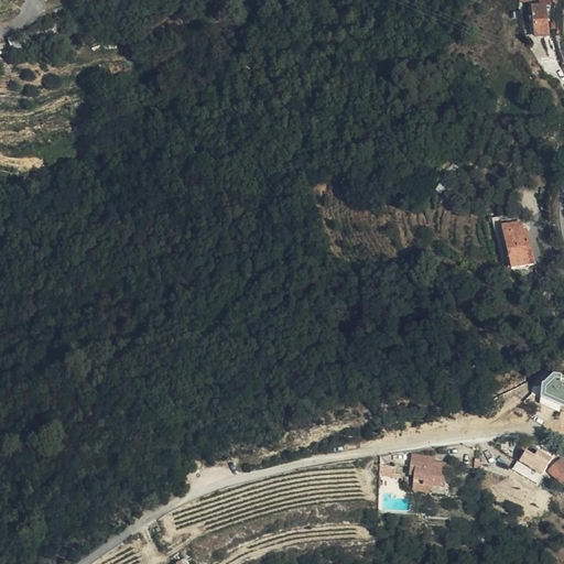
[(550,49),(541,23),(530,28),(540,53),(550,49)]
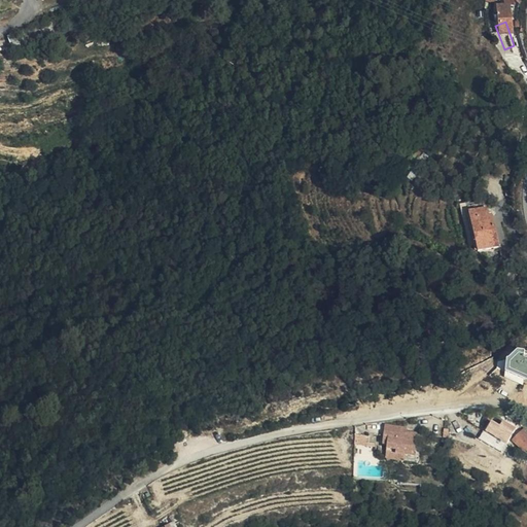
[(395,155),(389,151),(383,157),(389,163),(395,155)]
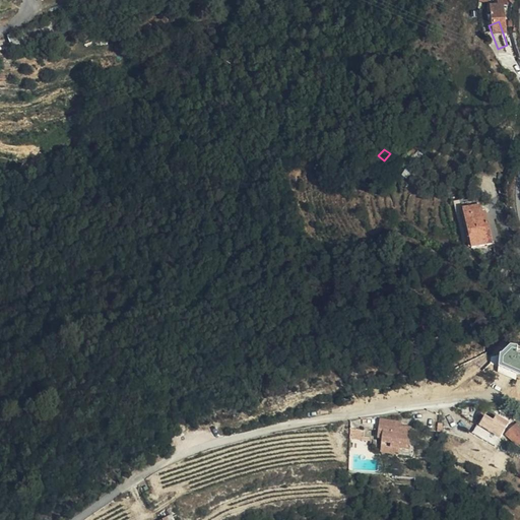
[(418,159),(414,156),(399,180),(402,182),(418,159)]
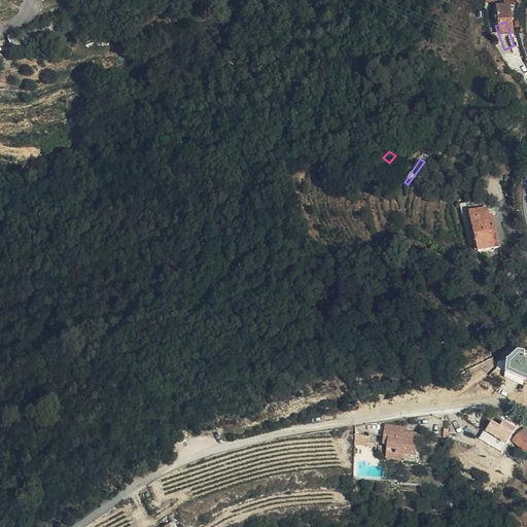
[(468,255),(477,254),(469,219),(467,211),(459,213),(468,255)]
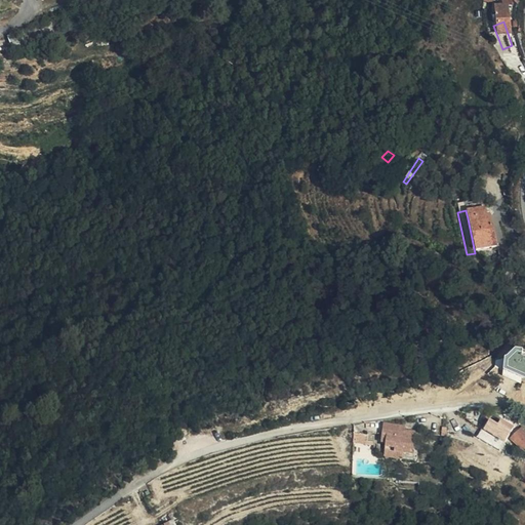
[(468,218),(475,253),(475,259),(495,255),(492,240),(488,241),(486,233),(483,215),(468,218)]
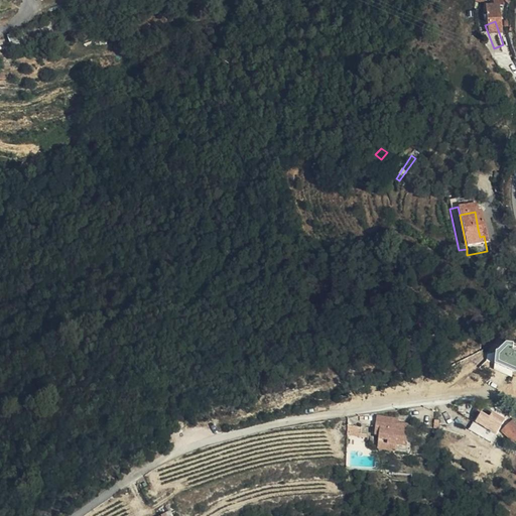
[(474,421),(496,434),(505,419),(482,407),(474,421)]
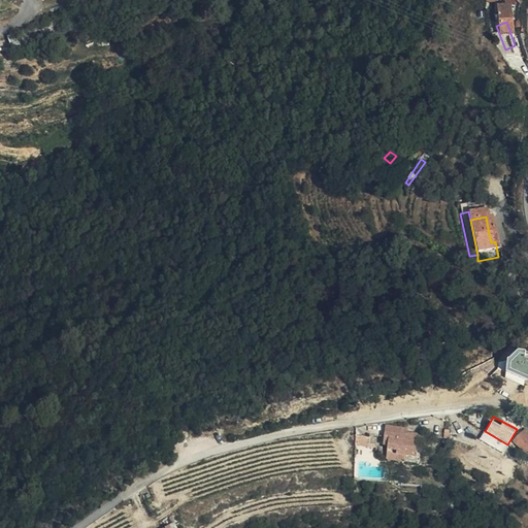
[(391,460),(420,462),(421,446),(410,446),(410,440),(410,435),(388,435),(387,455),(391,455),(391,460)]
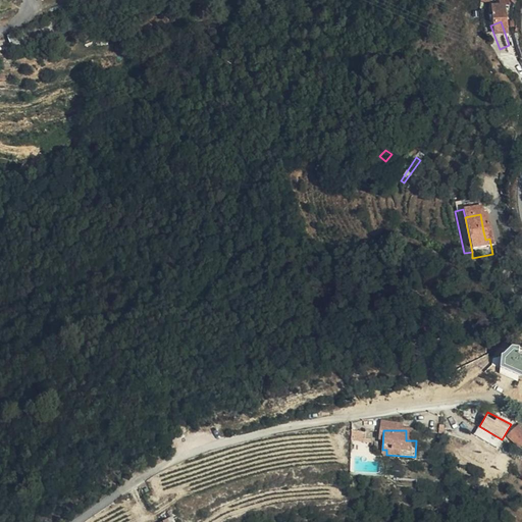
[(521,449),(520,447),(518,445),(521,438),(521,434),(520,433),(507,445),(517,454),(521,449)]
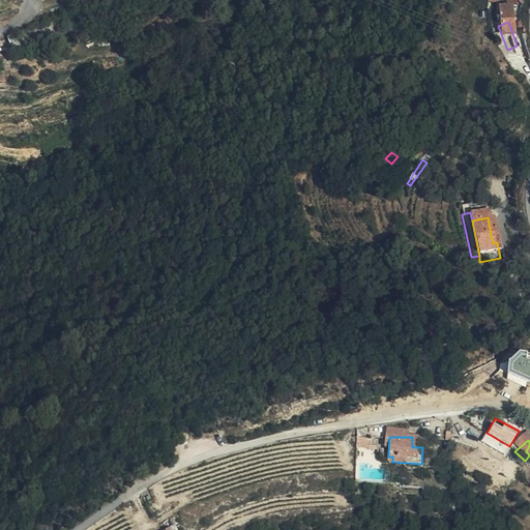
[(374,443),(360,443),(360,452),(382,452),(382,449),(375,449),(374,443)]
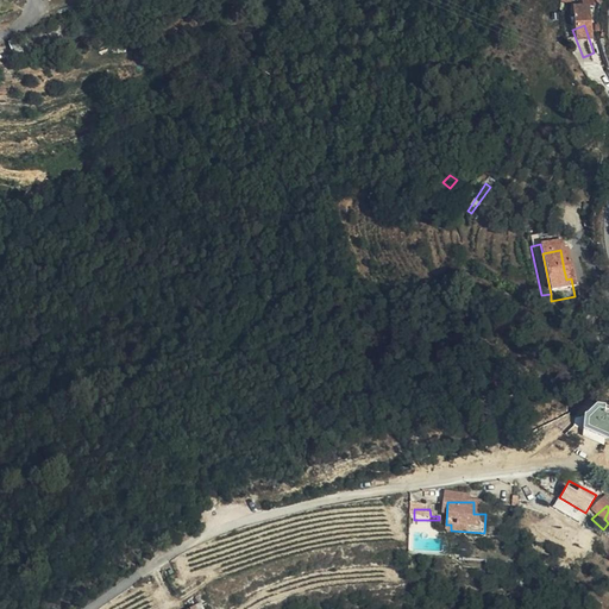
[(195,592),(199,601),(207,597),(202,588),(195,592)]
